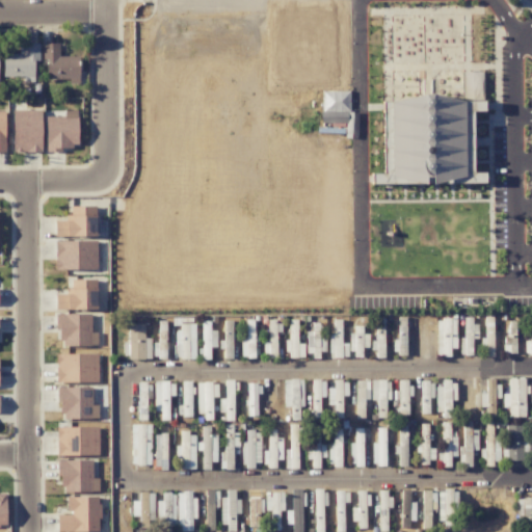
[(33,82),(33,61),(38,61),(38,44),(19,44),(19,54),(3,54),(3,77),(24,77),(24,82),(33,82)]
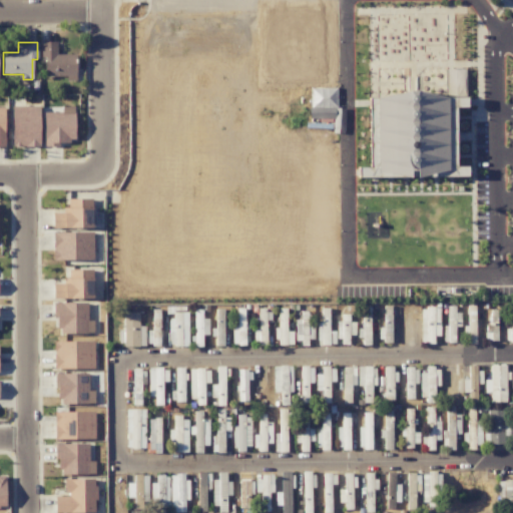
[(43,76),(66,76),(66,81),(75,81),(75,55),(56,55),(56,42),(43,42),(43,76)]
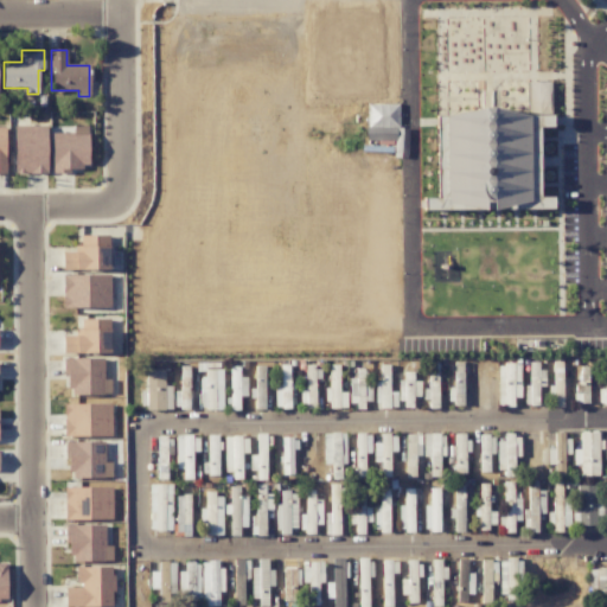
[(395,157),(408,158),(408,127),(397,127),(398,104),(366,104),(366,140),(395,140),(395,157)]
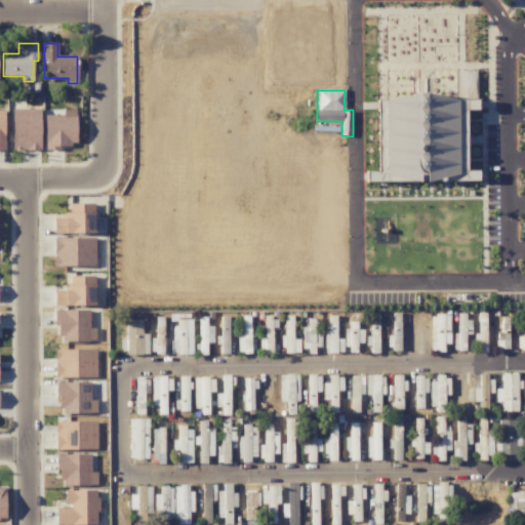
[(477,179),(477,170),(466,170),(466,97),(385,97),(385,179),(477,179)]
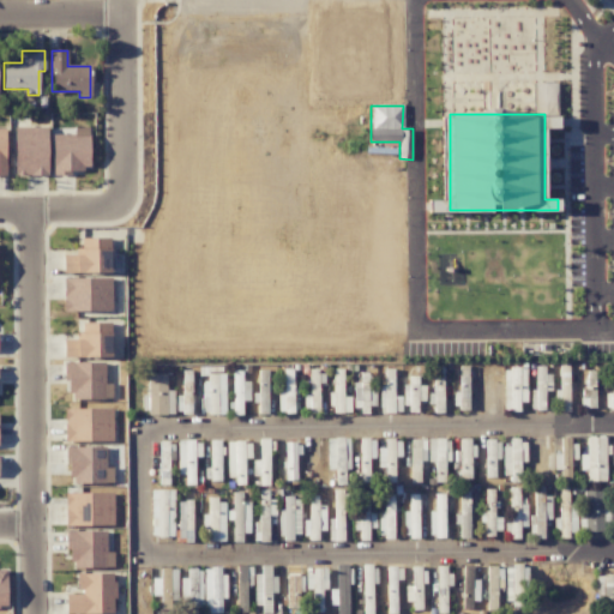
[(48,175),(47,127),(14,127),(14,175),(48,175)]
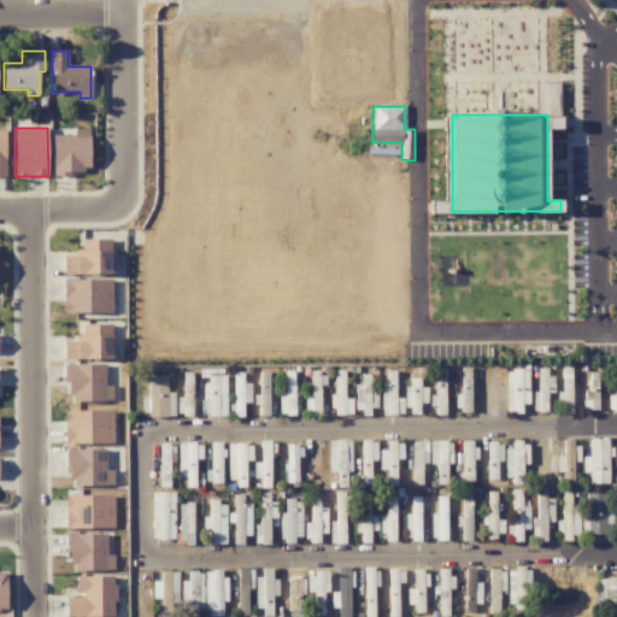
[(90,172),(89,128),(74,128),(74,135),(53,135),(53,174),(90,172)]
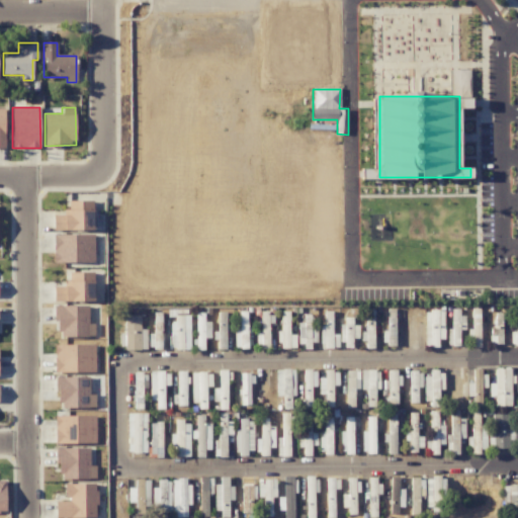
[(380,177),(379,139),(371,139),(372,169),(360,169),(360,178),(380,177)]
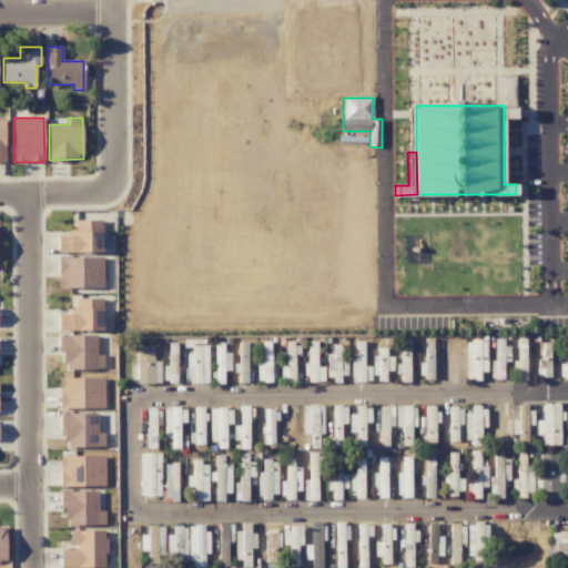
[(102,220),(72,221),(72,235),(58,236),(59,253),(102,252),(102,220)]
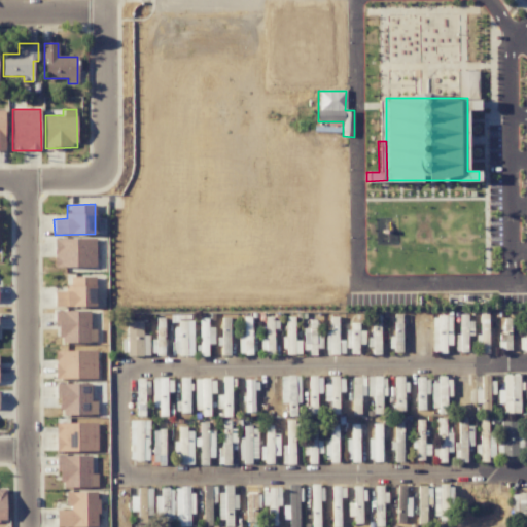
[(55,267),(96,267),(95,238),(54,239),(55,267)]
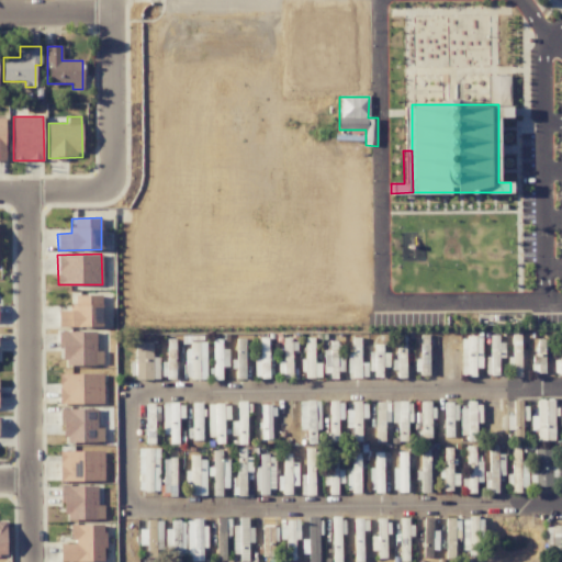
[(59,327),(101,327),(101,295),(74,295),(74,307),(59,307),(59,327)]
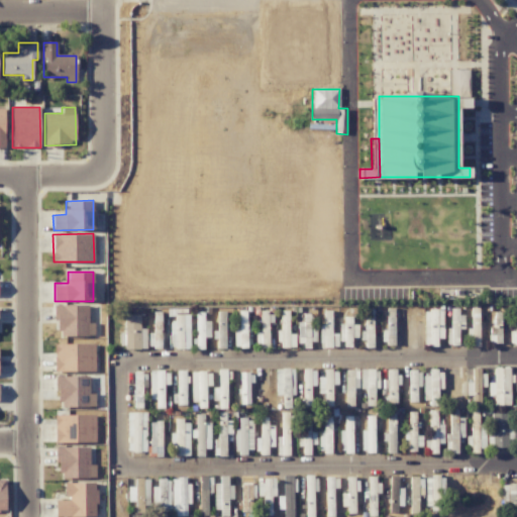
[(88,305),(57,305),(56,336),(94,337),(94,323),(88,323),(88,305)]
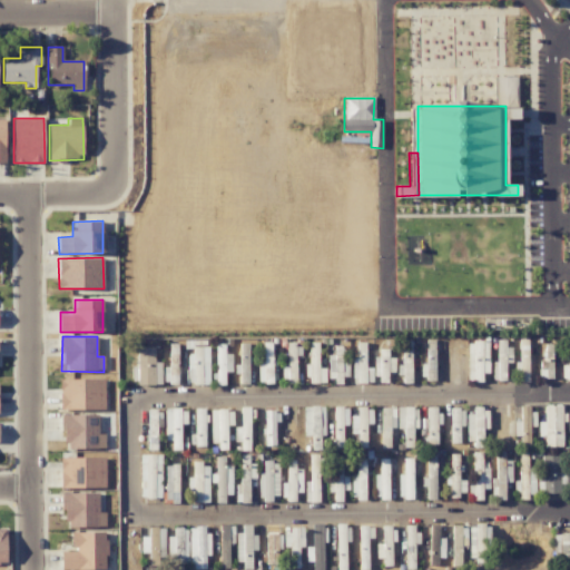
[(519,382),(528,382),(528,338),(519,338),(519,382)]
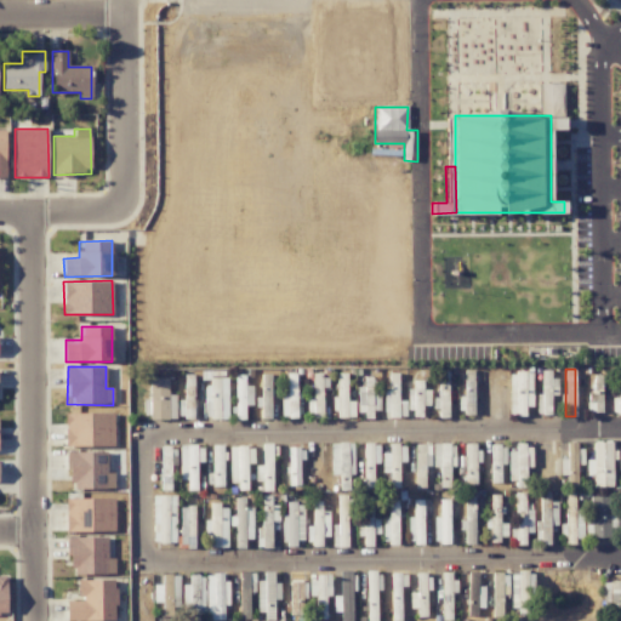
[(551,394),(554,394),(554,371),(541,371),(541,396),(536,396),(536,414),(550,415),(551,394)]
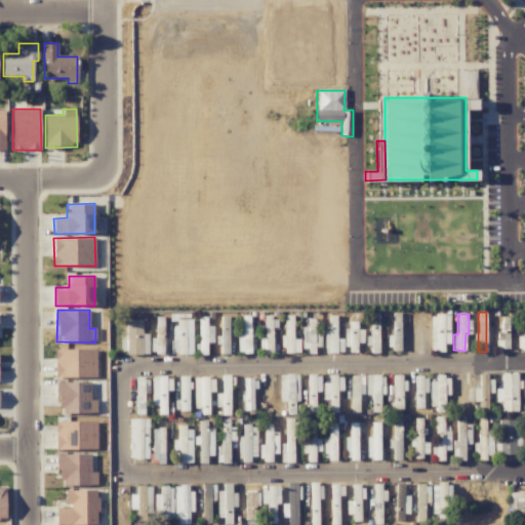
[(336,338),(336,315),(328,315),(328,329),(324,330),(324,353),(342,353),(342,338),(336,338)]
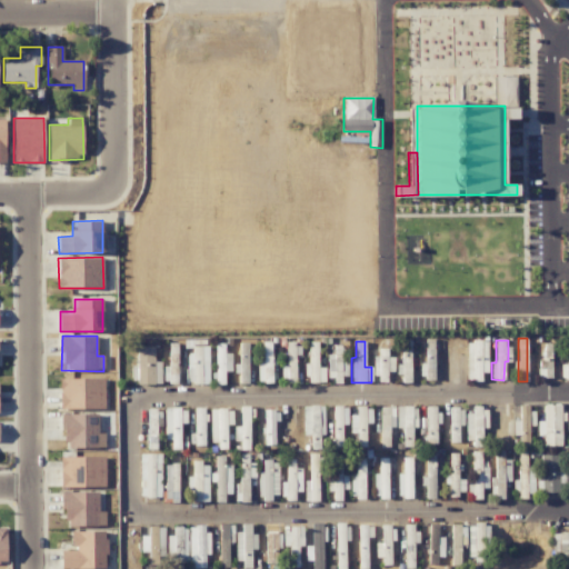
[(466,381),(480,381),(480,372),(487,372),(487,341),(467,341),(466,381)]
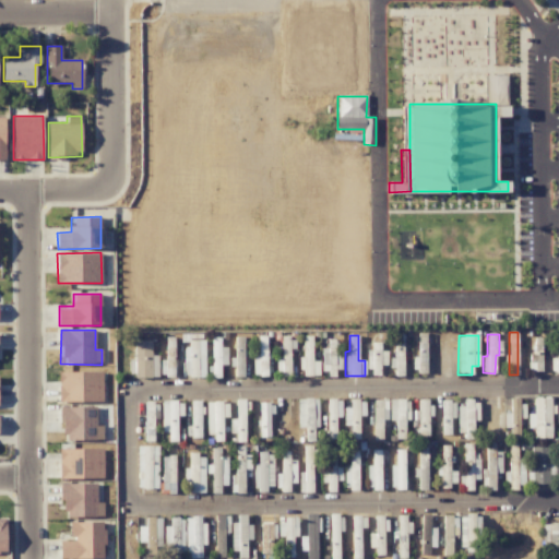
[(244,337),(236,337),(235,373),(242,373),(244,337)]
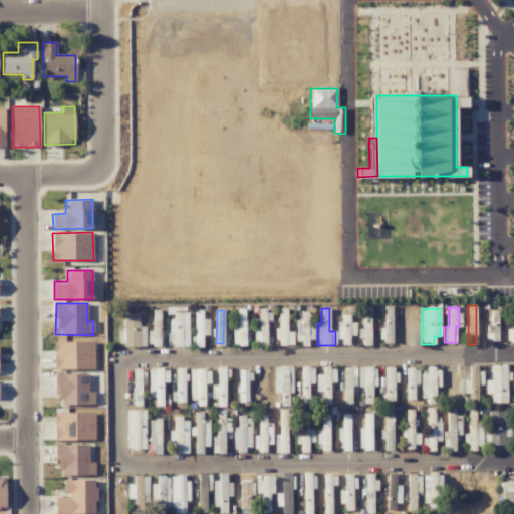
[(189,346),(188,312),(170,313),(172,346),(189,346)]
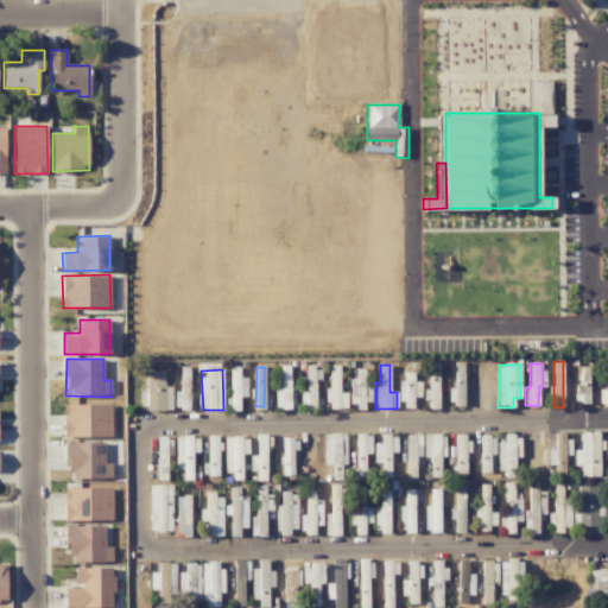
[(146,411),(171,410),(171,387),(164,387),(164,371),(145,371),(146,411)]
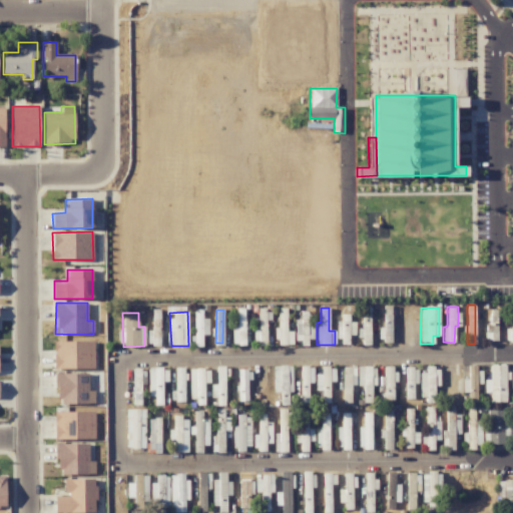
[(339,345),(349,345),(349,336),(355,336),(355,322),(349,322),(349,315),(339,315),(339,345)]
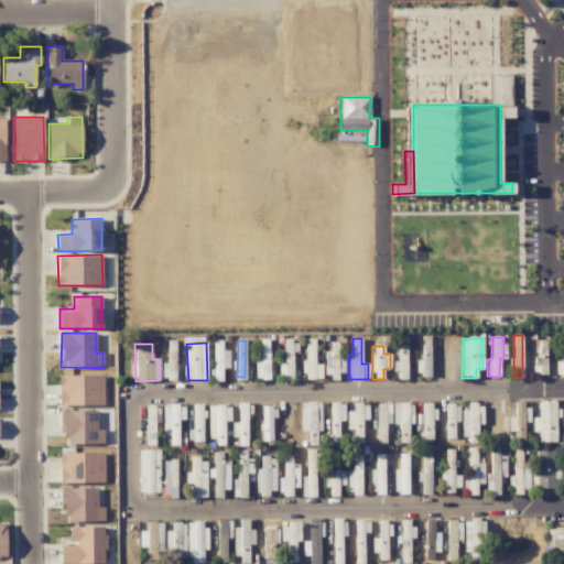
[(407,361),(405,361),(405,354),(396,353),(396,370),(399,371),(398,379),(407,379),(407,361)]
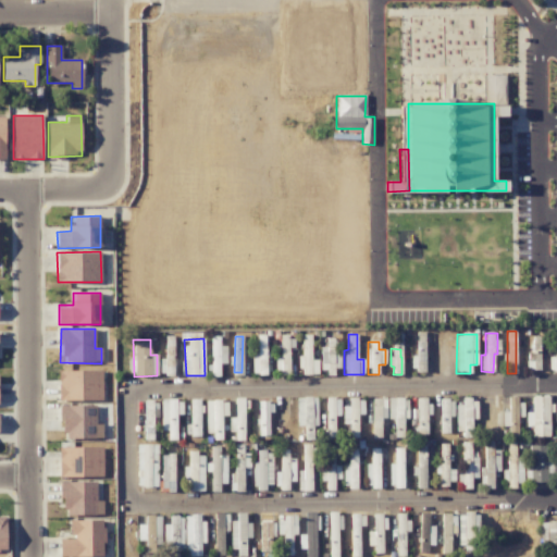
[(332,368),(338,368),(339,350),(321,349),(320,371),(332,371),(332,368)]
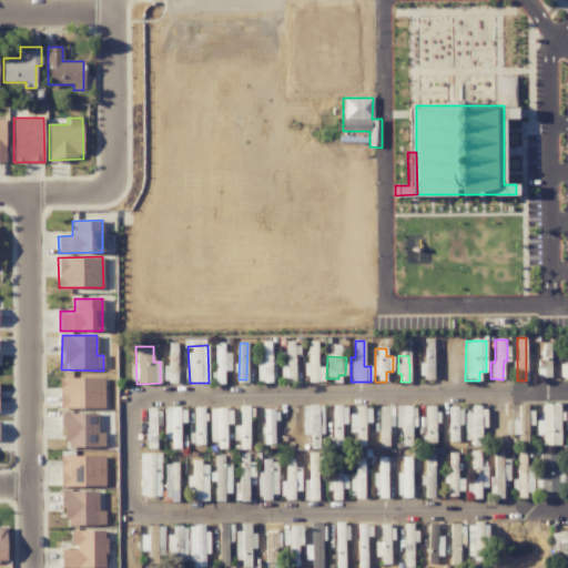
[(103,408),(103,378),(59,378),(60,408),(103,408)]
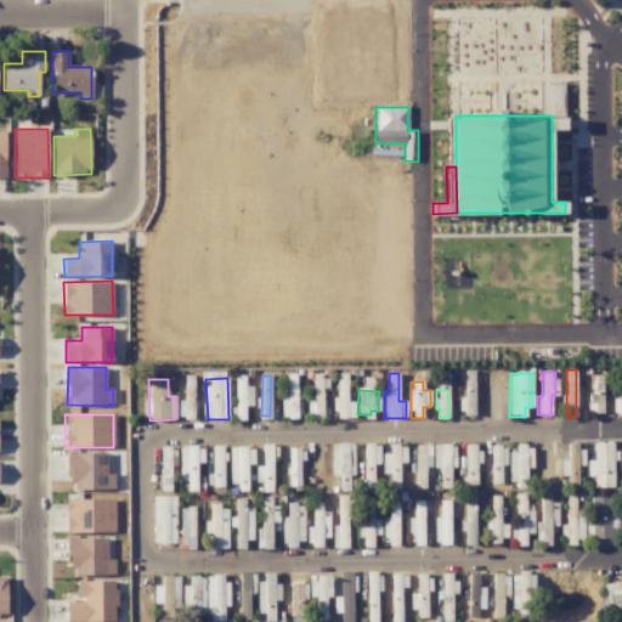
[(349,491),(349,476),(354,475),(352,444),(331,444),(332,475),(339,475),(340,491),(349,491)]
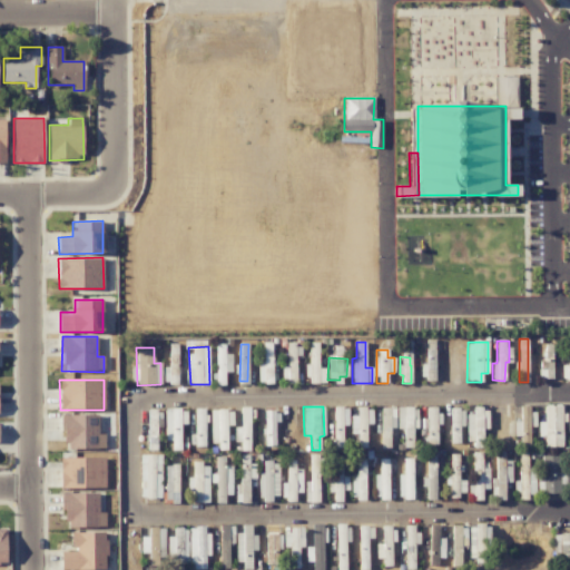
[(514,423),(514,436),(521,436),(521,446),(530,446),(529,406),(520,406),(521,423),(514,423)]
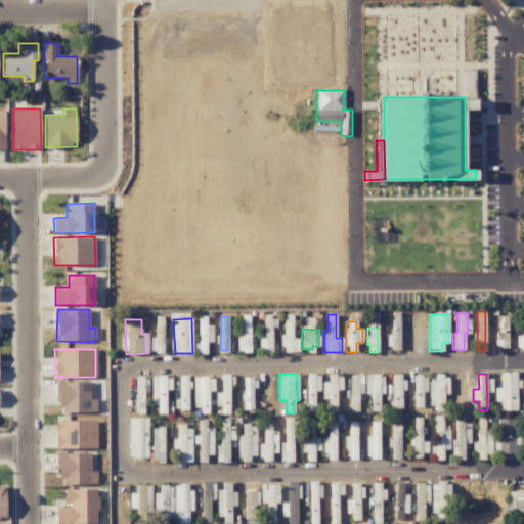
[(516,374),(500,374),(500,388),(494,388),(494,400),(500,400),(501,411),(516,410),(516,374)]
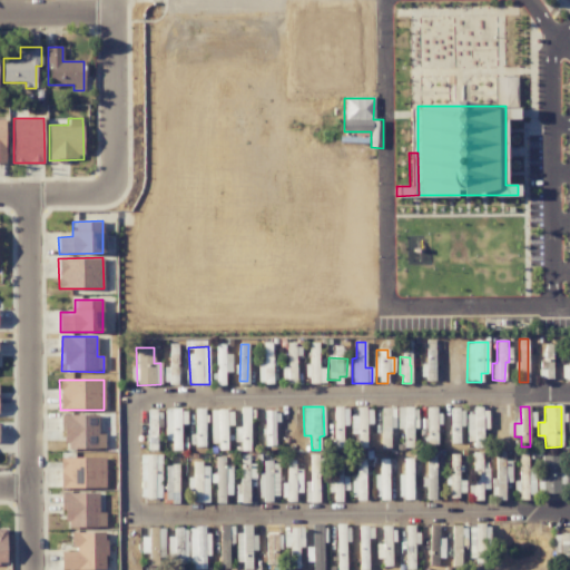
[(350,416),(351,434),(357,433),(359,448),(367,448),(366,408),(357,408),(357,416),(350,416)]
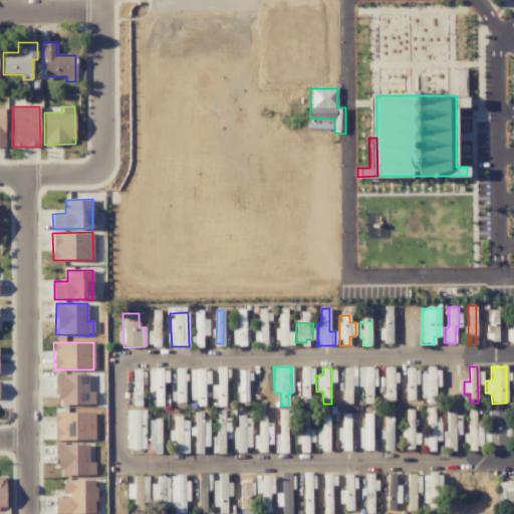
[(149,369),(149,397),(155,397),(155,406),(163,406),(163,368),(149,369)]
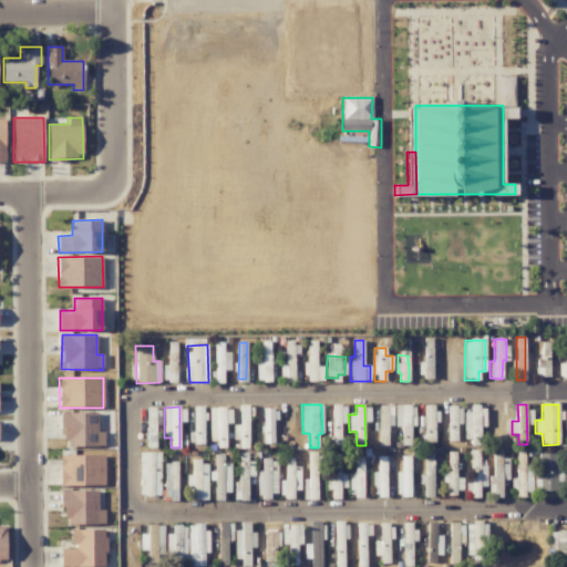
[(485,426),(485,406),(471,406),(471,412),(464,413),(465,441),(475,440),(475,445),(480,445),(480,426),(485,426)]
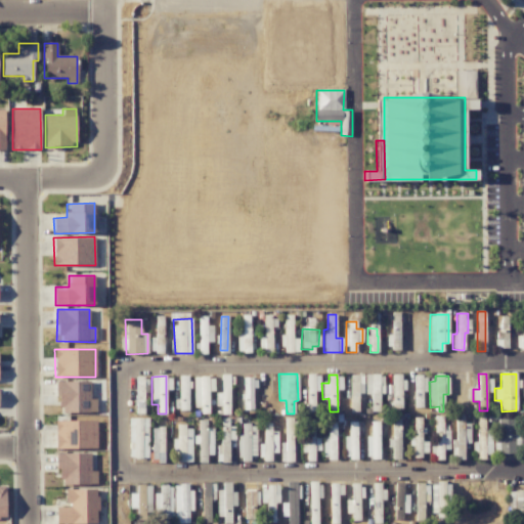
[(136,415),(144,413),(142,379),(135,379),(136,415)]
